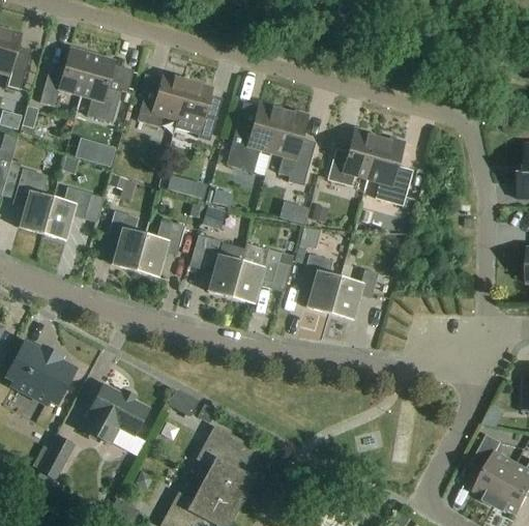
[(0,27),(0,69),(9,74),(5,87),(20,91),(31,53),(17,49),(22,33),(0,27)]
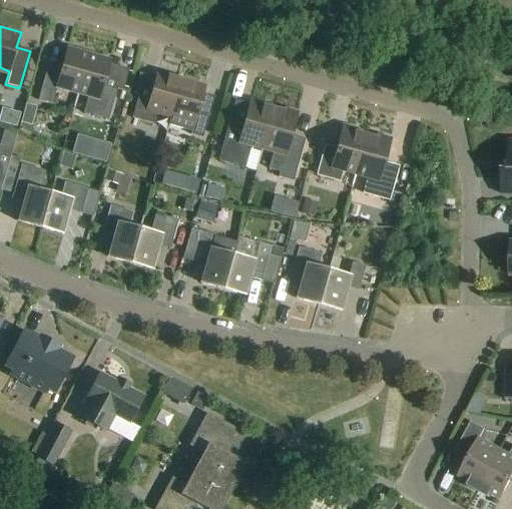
[(58,85),(79,91),(90,51),(68,45),(61,70),(48,66),(39,97),(53,101),(58,85)]
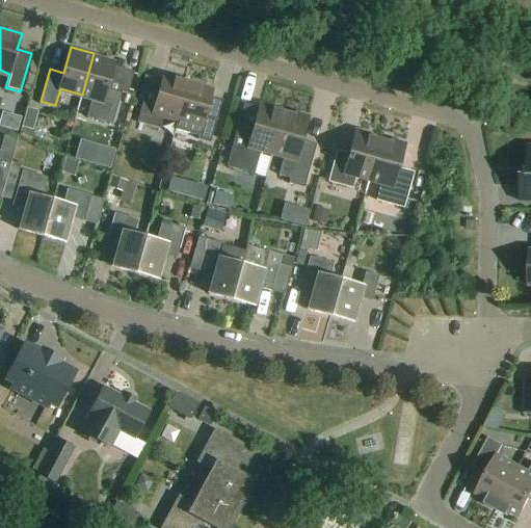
[(94,53),(82,95),(104,101),(99,117),(113,122),(123,89),(108,85),(115,59),(94,53)]
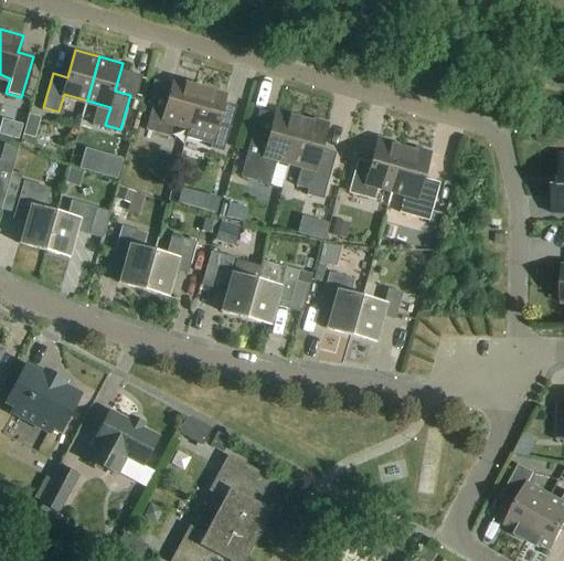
[(174,122),(190,126),(201,86),(174,78),(167,105),(153,102),(147,127),(170,134),(174,122)]
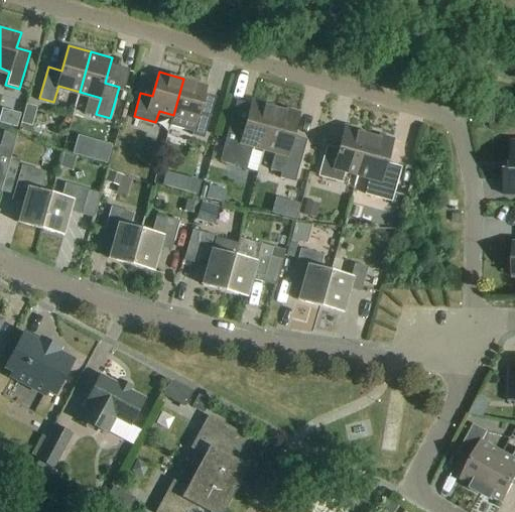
[(183,79),(173,115),(170,126),(205,136),(212,113),(200,110),(207,85),(183,79)]
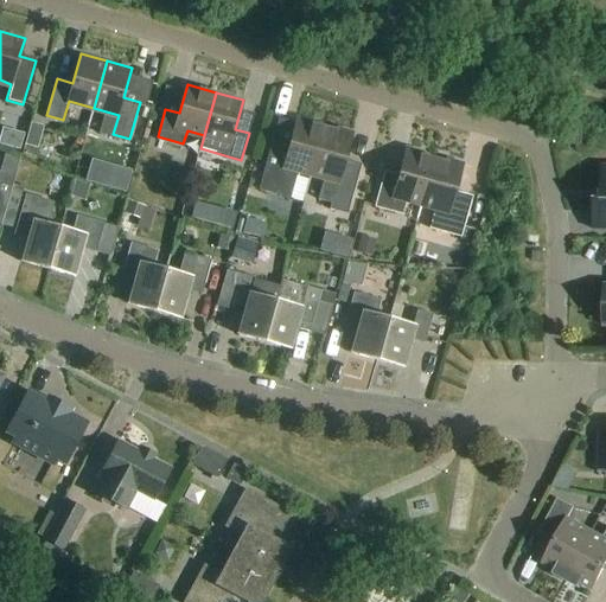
[(298,170),(311,173),(325,126),(312,122),(313,120),(298,115),(291,141),(274,136),(260,187),(278,192),(280,186),(293,190),(298,170)]
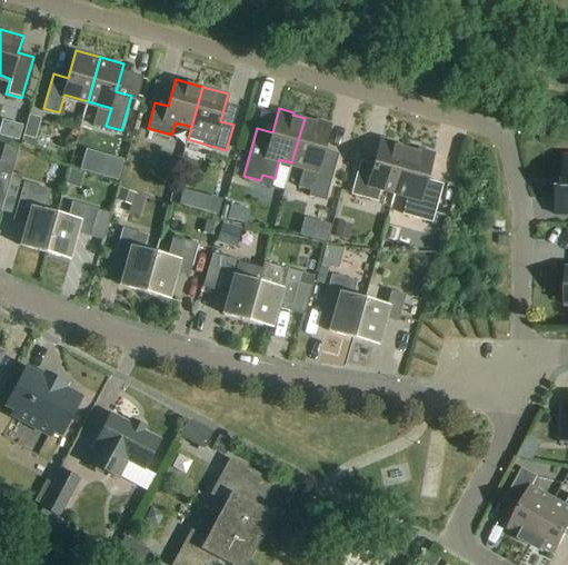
[(30,114),(23,135),(36,138),(42,117),(30,114)]
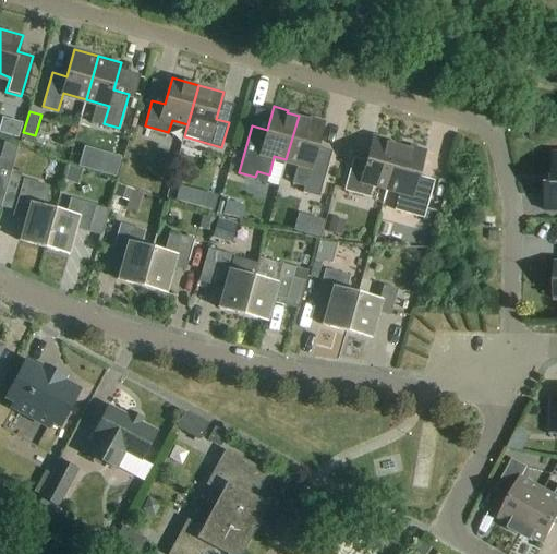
[(299,116),(286,159),(298,164),(293,181),(305,184),(303,190),(319,194),(333,148),(318,144),(325,120),(311,117),(310,119),(299,116)]
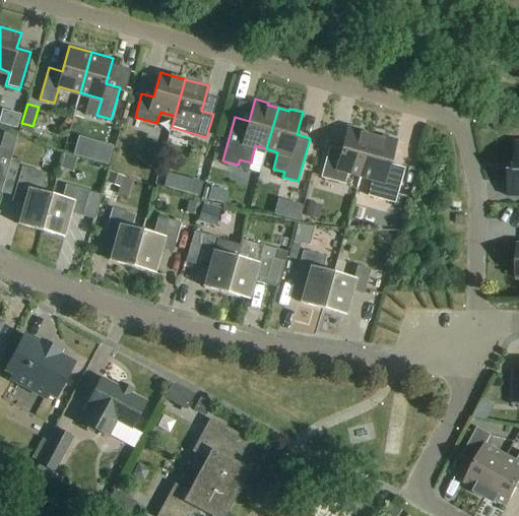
[(348,171),(361,175),(372,134),(361,131),(362,128),(349,125),(342,148),(330,145),(322,175),(345,182),(348,171)]
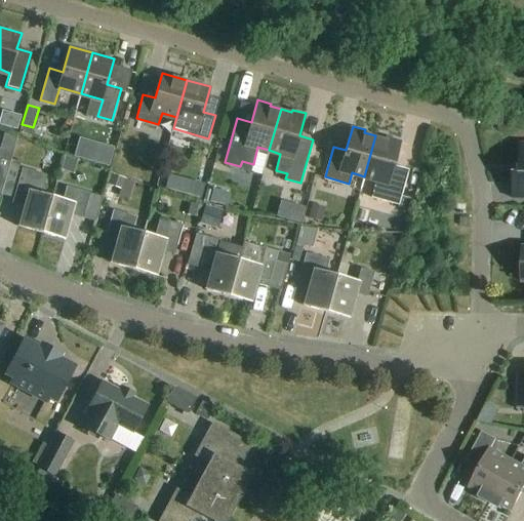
[(375,135),(364,176),(376,179),(372,195),(399,203),(409,168),(394,163),(400,139),(388,135),(387,138),(375,135)]
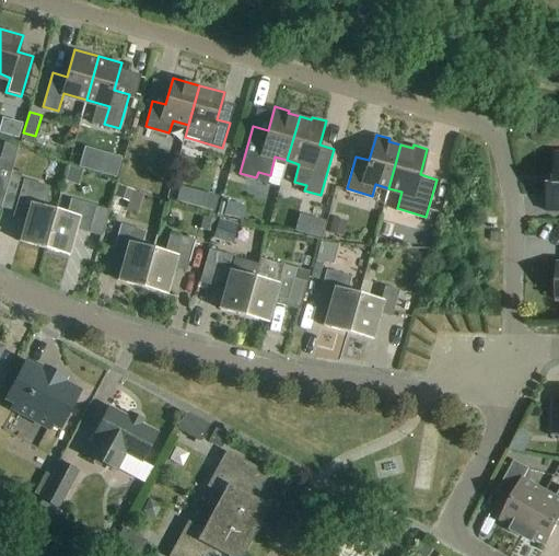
[(558,150),(556,150),(555,181),(548,181),(548,209),(558,209),(558,150)]
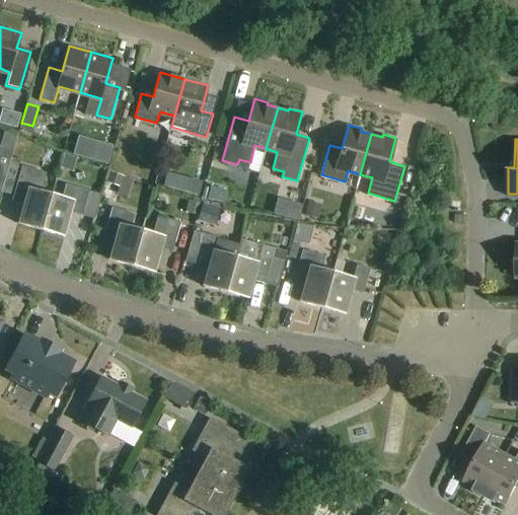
[(1,145),(0,148),(0,173),(5,175),(10,155),(12,149),(1,145)]
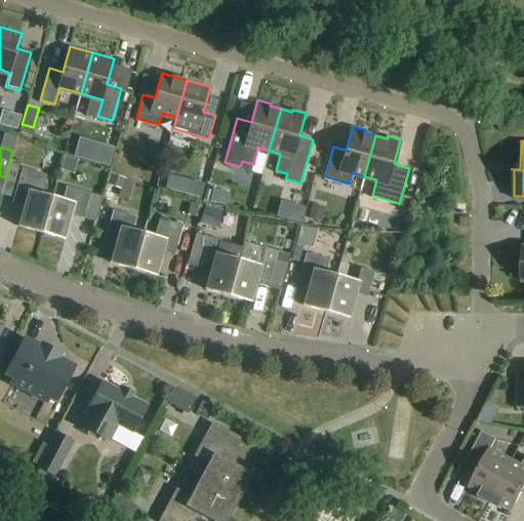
[(5,177),(1,193),(14,196),(23,167),(19,166),(22,160),(10,157),(5,177)]
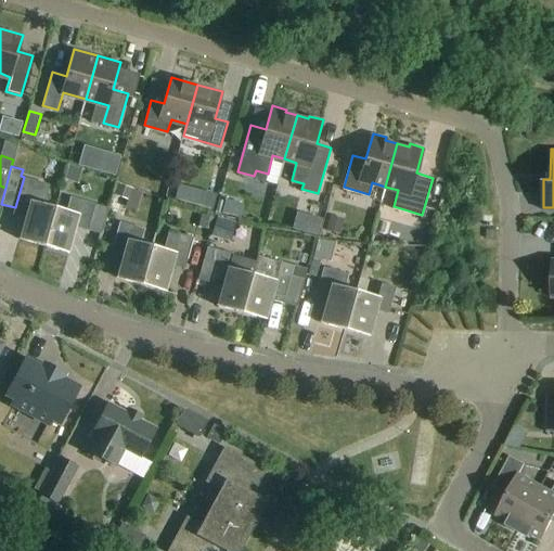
[(20,236),(44,243),(55,206),(43,203),(49,183),(25,176),(24,177),(15,207),(28,212),(22,235),(20,235),(20,236)]
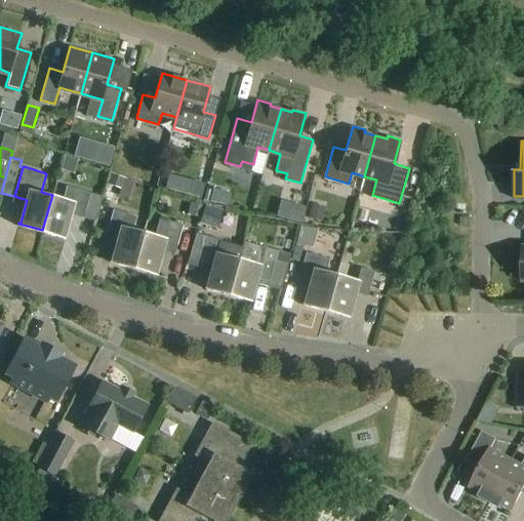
[(112,172),(109,184),(121,188),(124,176),(112,172)]
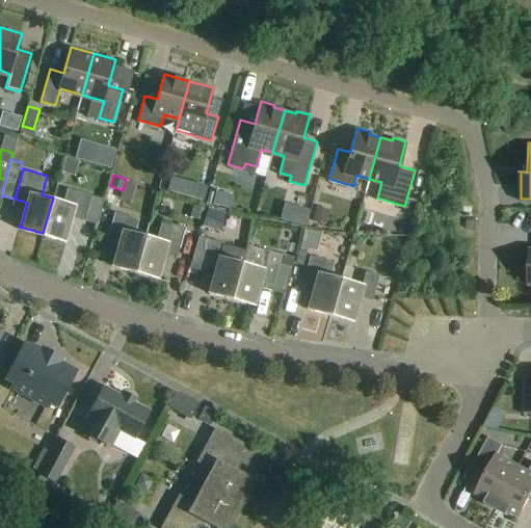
[(192,180),(188,194),(205,199),(209,185),(192,180)]
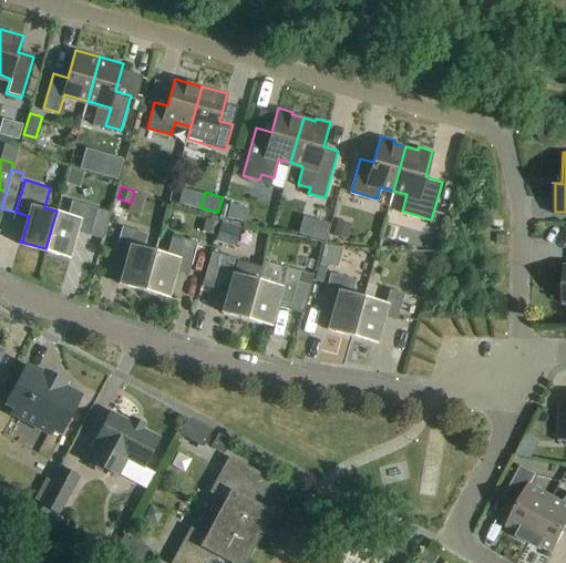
[(57,211),(45,248),(71,256),(72,255),(70,254),(76,229),(90,233),(98,206),(72,198),(68,214),(57,211)]
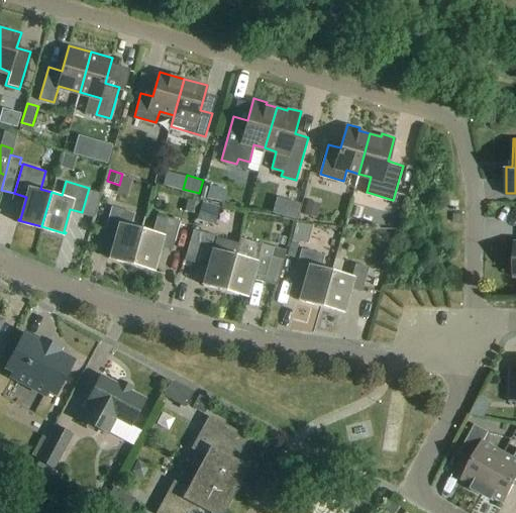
[(210,186),(207,196),(224,200),(227,190),(210,186)]
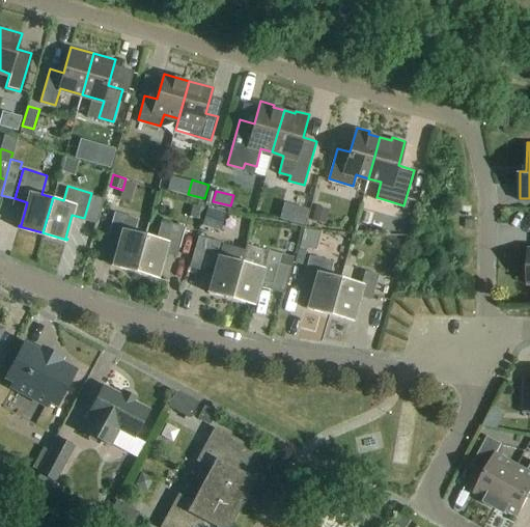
[(314,204),(311,219),(324,222),(328,207),(314,204)]
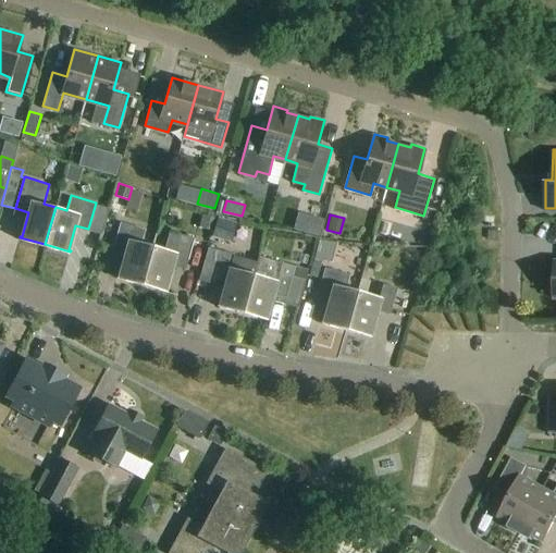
[(317,216),(313,228),(312,233),(320,235),(324,218),(321,218),(317,216)]
